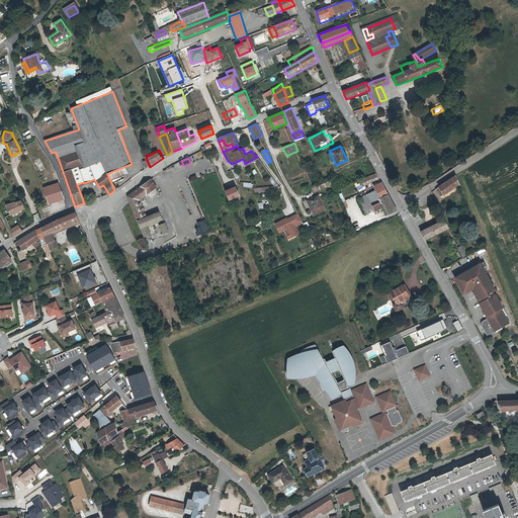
[(375,173),(360,179),(362,183),(377,177),(376,175),(375,173)]
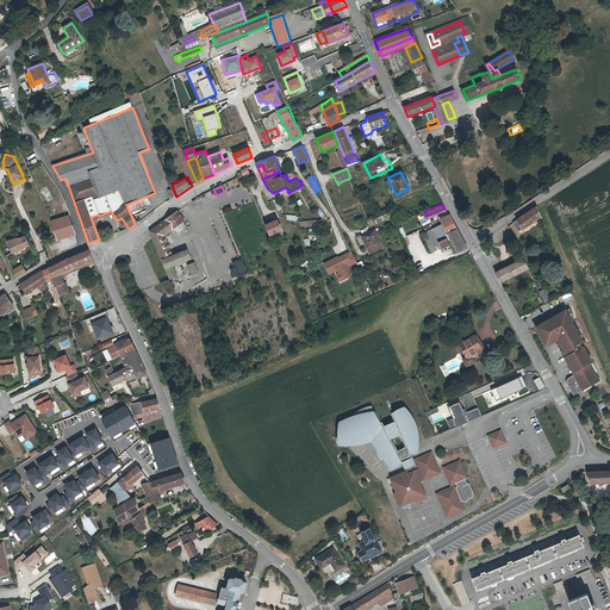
[(535,206),(516,218),(522,228),(541,216),(535,206)]
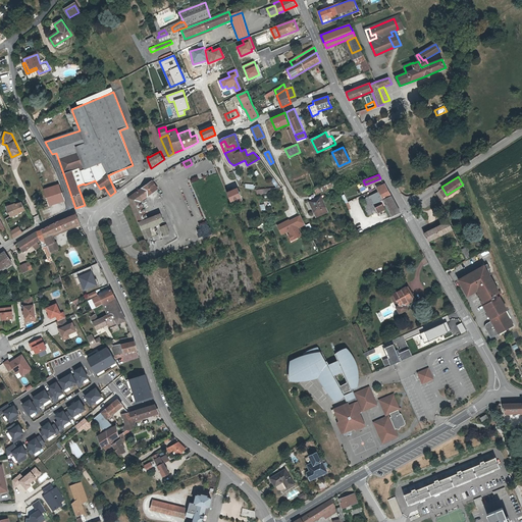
[(153,237),(149,227),(152,226),(152,227),(160,223),(160,222),(165,220),(162,213),(149,218),(142,201),(159,188),(154,179),(129,197),(147,239),(153,237)]
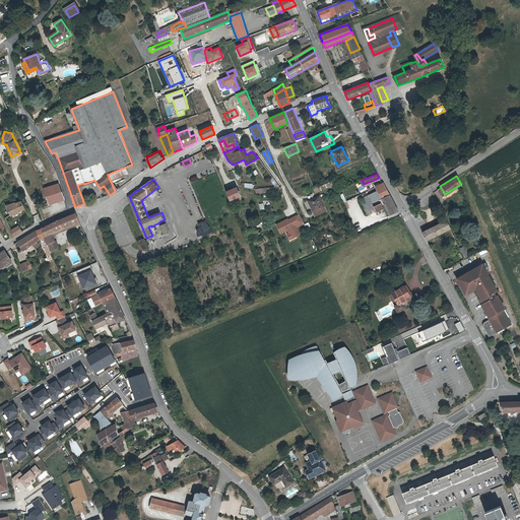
[(389,194),(383,182),(374,186),(376,191),(381,198),(389,194)]
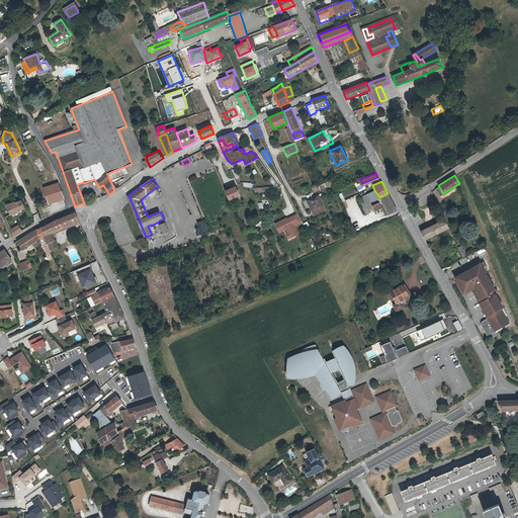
[(50,204),(65,199),(59,183),(45,188),(44,188),(49,204),(50,204)]
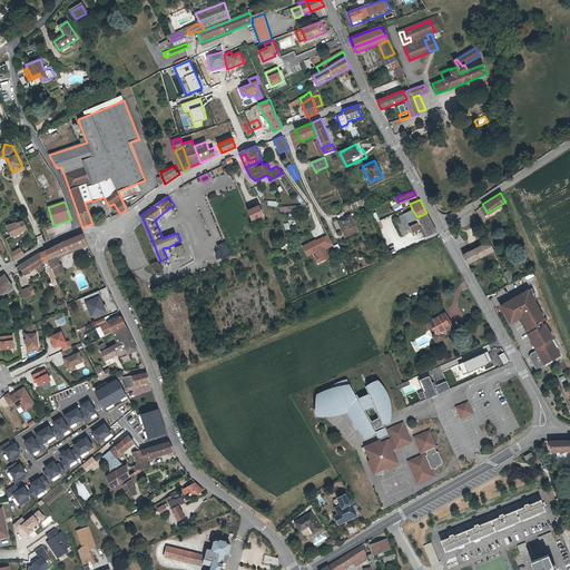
[(262,205),(249,209),(254,220),(266,215),(262,205)]
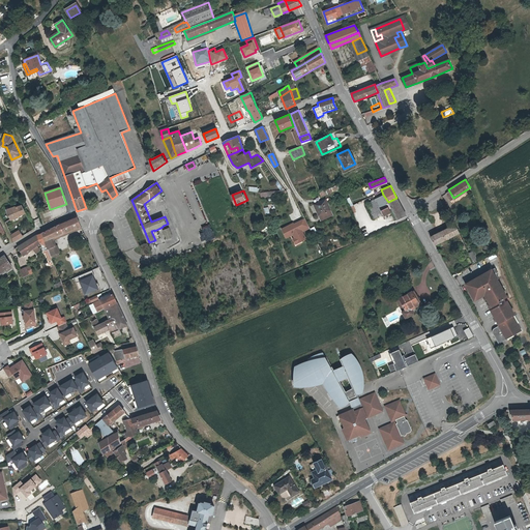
[(407,215),(396,198),(388,202),(383,195),(374,199),(383,216),(390,212),(395,222),(407,215)]
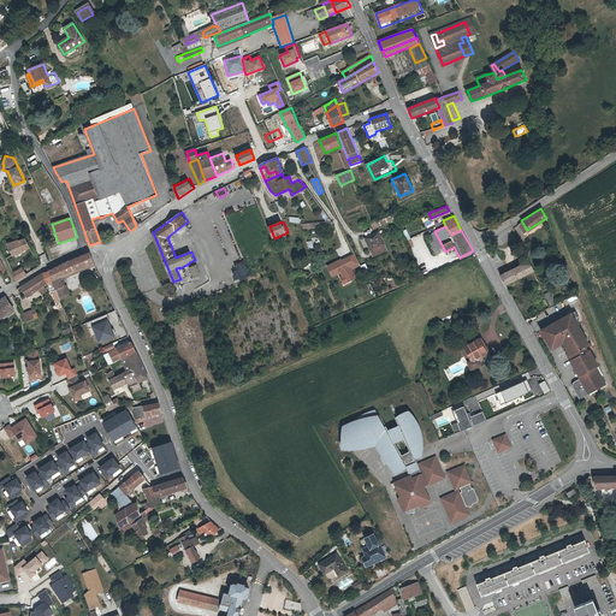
[(379,231),(365,237),(373,258),(388,250),(379,231)]
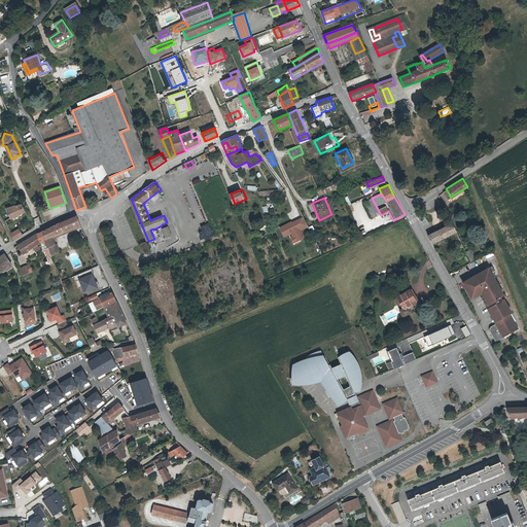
[(11,218),(26,212),(22,204),(15,207),(15,206),(6,209),(11,218)]
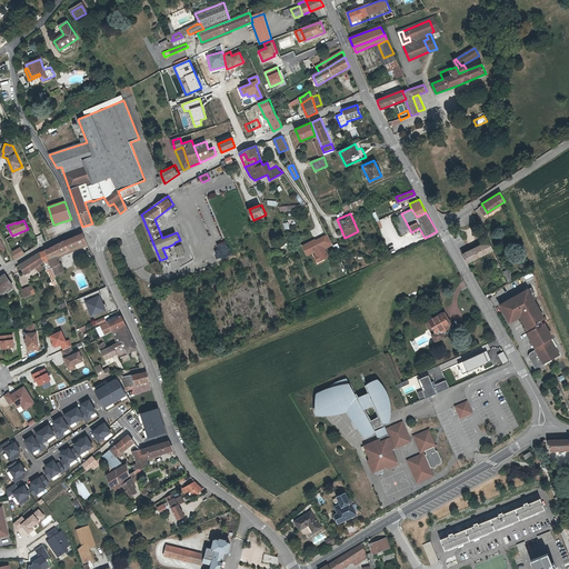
[(83,233),(46,250),(49,260),(52,268),(59,266),(56,257),(88,242),(83,233)]
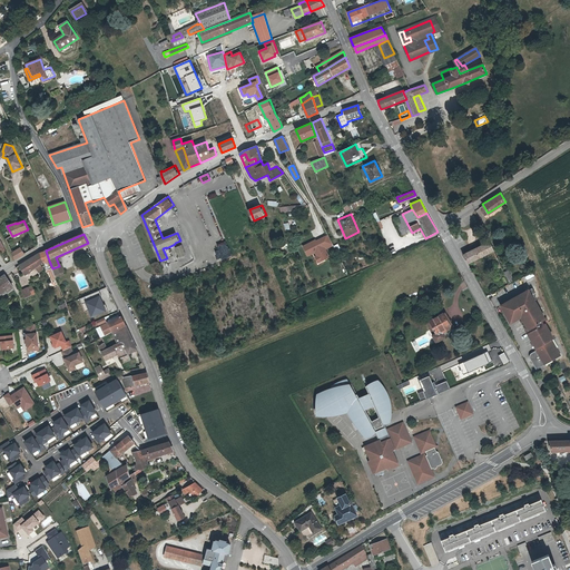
[(328,234),(303,245),(307,256),(314,254),(318,263),(331,257),(326,248),(333,246),(328,234)]
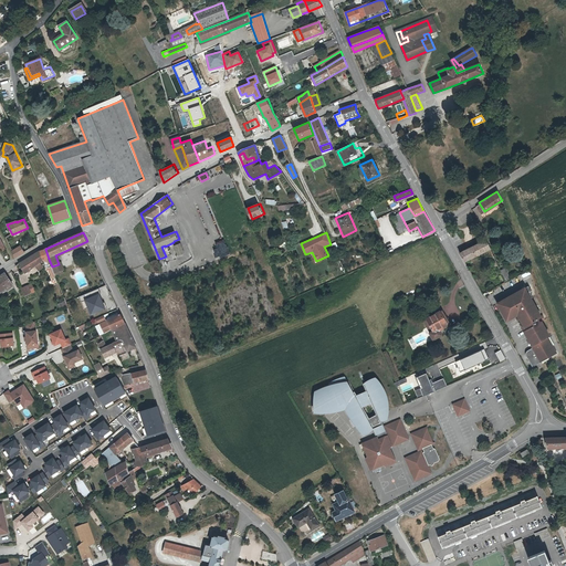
[(212,243),(218,258),(230,253),(223,239),(212,243)]
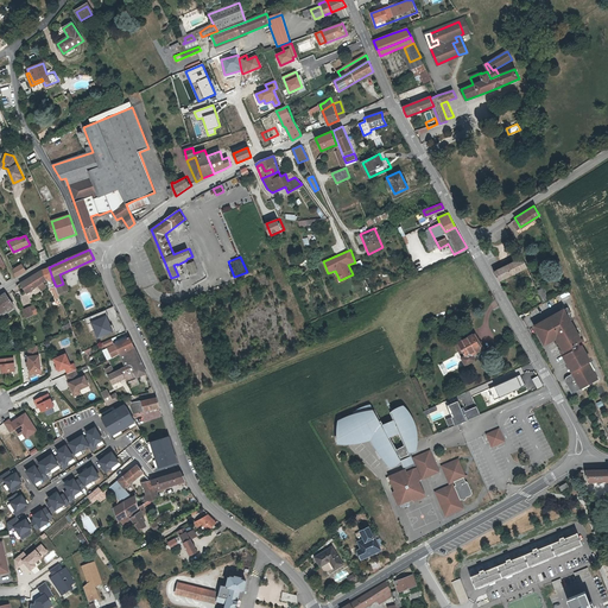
[(521,257),(507,264),(512,274),(518,272),(521,282),(529,278),(532,286),(536,285),(521,257)]
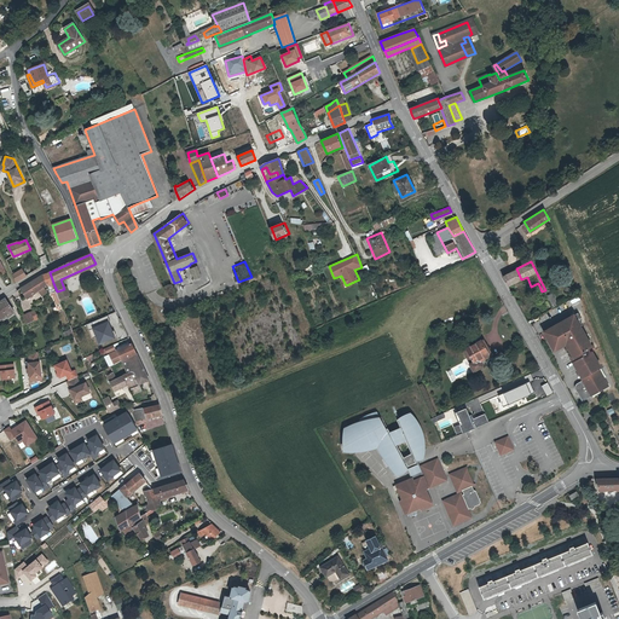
[(97,266),(96,264),(61,279),(64,289),(57,291),(62,302),(70,298),(64,281),(97,266)]
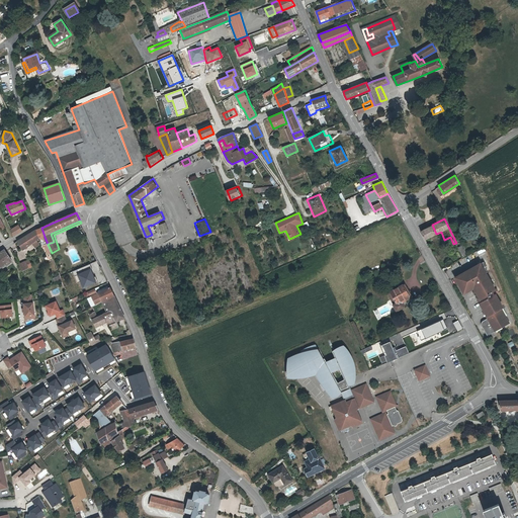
[(165,222),(158,225),(162,233),(168,231),(165,222)]
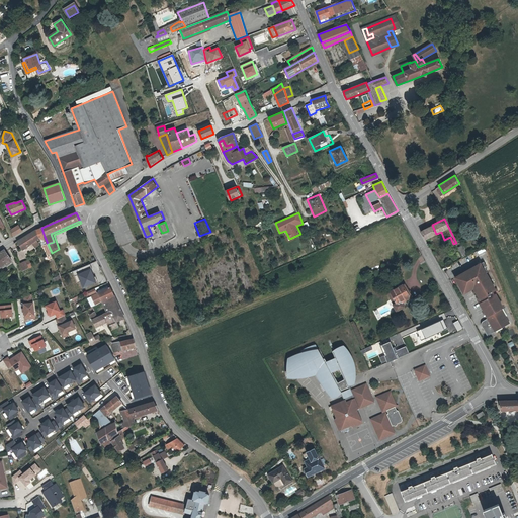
[(436,234),(432,225),(419,231),(424,240),(436,234)]
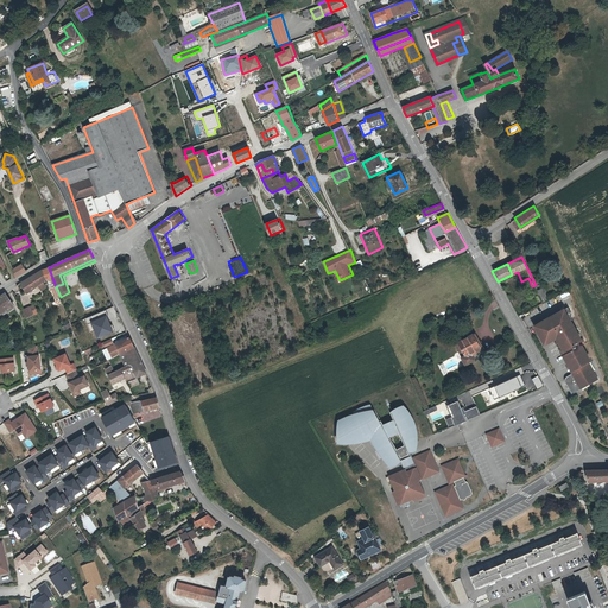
[(16,277),(26,271),(21,265),(12,270),(16,276),(16,277)]
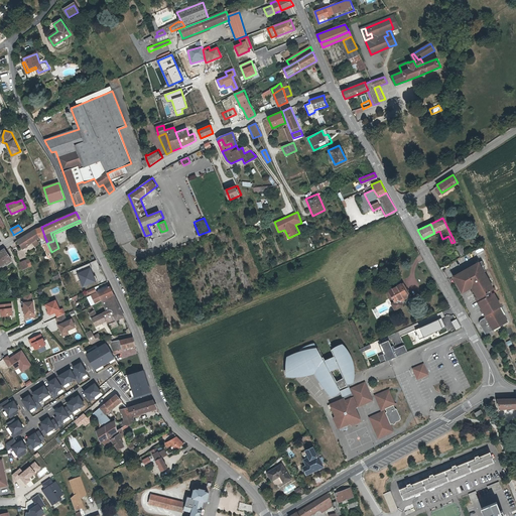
[(41,238),(44,236),(41,227),(36,229),(40,237),(41,238)]
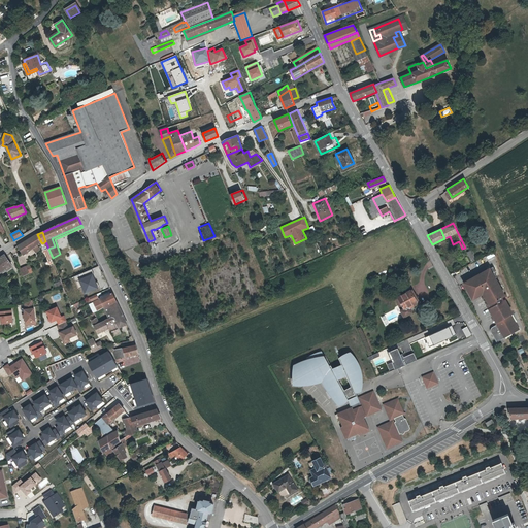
[(24,255),(41,242),(37,234),(36,234),(18,245),(24,255)]
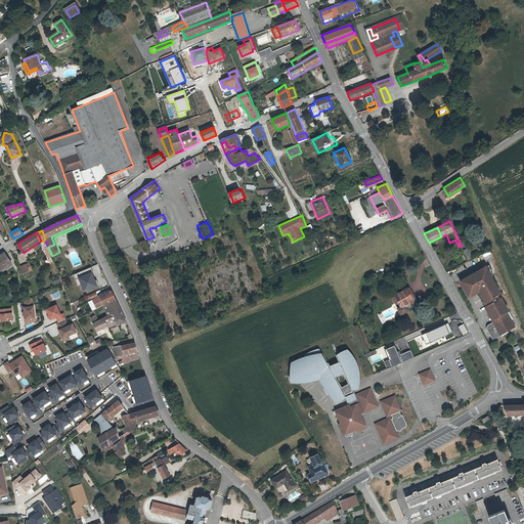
[(467,248),(464,250),(469,260),(472,258),(467,248)]
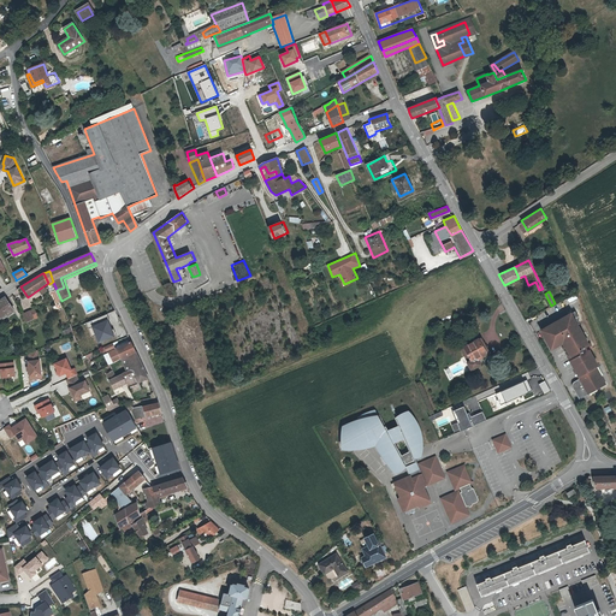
[(0,319),(3,318),(0,313),(11,306),(5,297),(0,300),(0,319)]
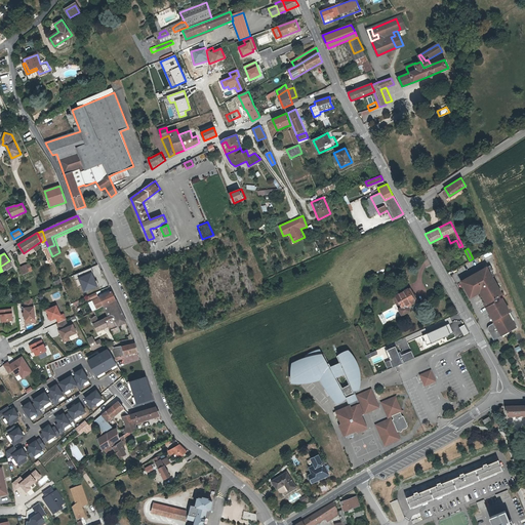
[(11,265),(9,260),(0,267),(2,271),(11,265)]
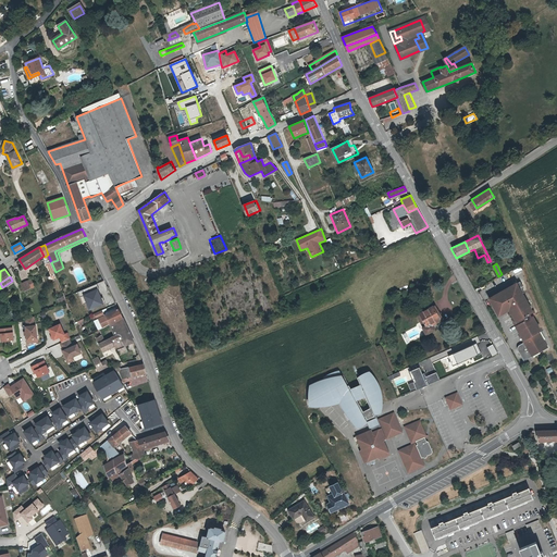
[(31,289),(27,282),(20,285),(23,293),(31,289)]
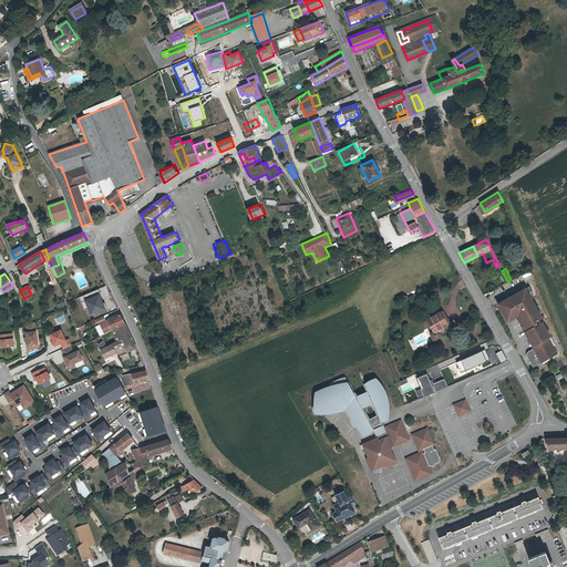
[(527,357),(527,358),(533,368),(542,363),(540,362),(545,360),(556,353),(547,338),(550,337),(537,312),(540,310),(538,306),(536,307),(533,299),(526,289),(498,303),(500,305),(508,321),(518,316),(525,327),(523,328),(534,349),(528,352),(527,353),(527,354),(526,356),(527,357)]
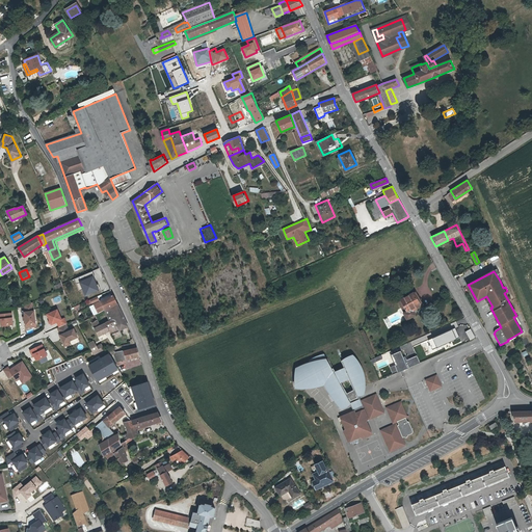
[(92,273),(78,280),(85,297),(100,291),(92,273)]
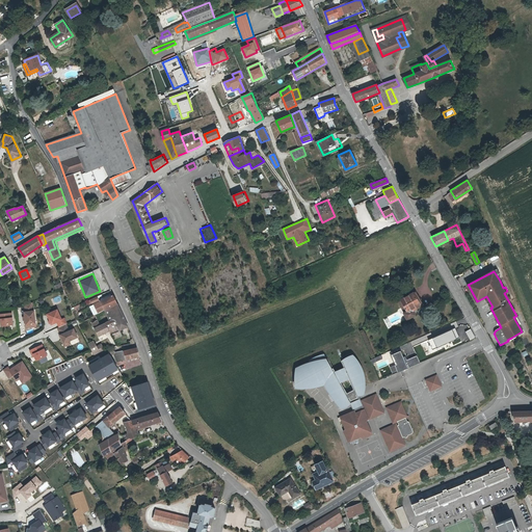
[(423,306),(415,290),(398,298),(405,311),(402,313),(406,320),(416,315),(413,311),(423,306)]
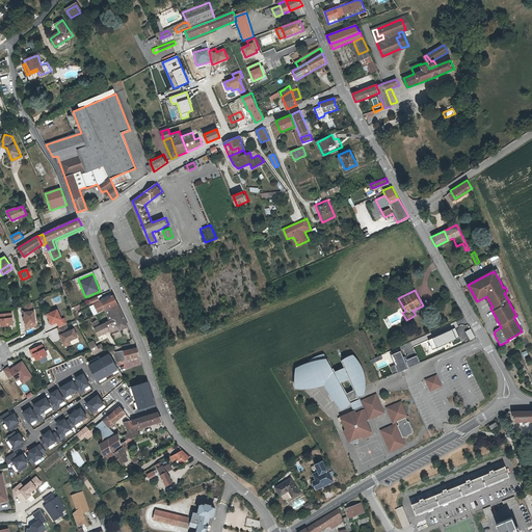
[(99,313),(106,310),(117,303),(113,295),(95,304),(99,313)]
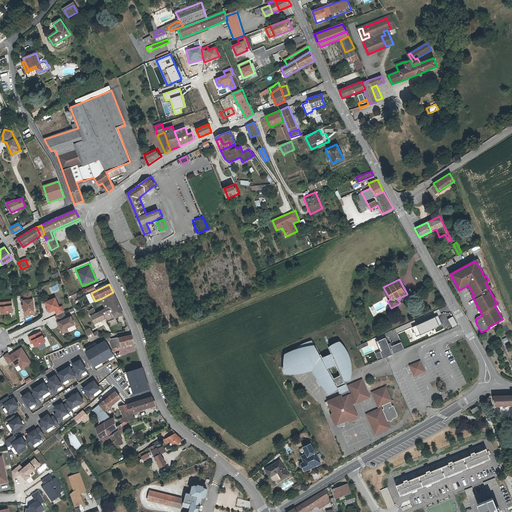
[(30,300),(29,292),(23,295),(24,301),(22,301),(24,314),(33,313),(32,300),(30,300)]
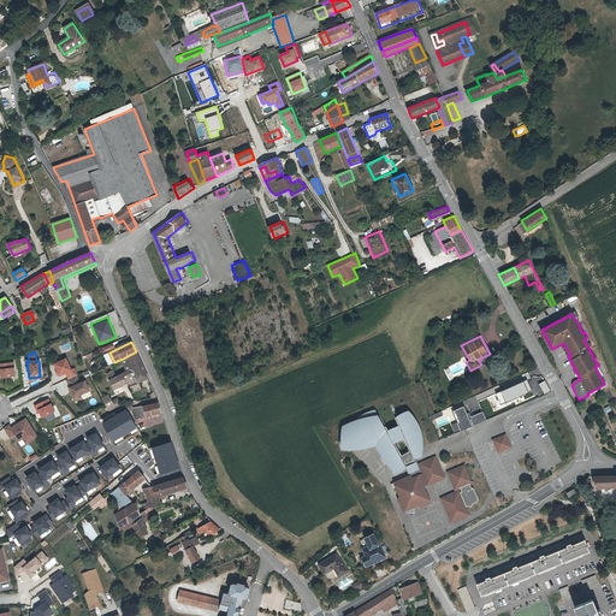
[(136,378),(146,373),(136,351),(123,359),(129,372),(132,371),(136,378)]
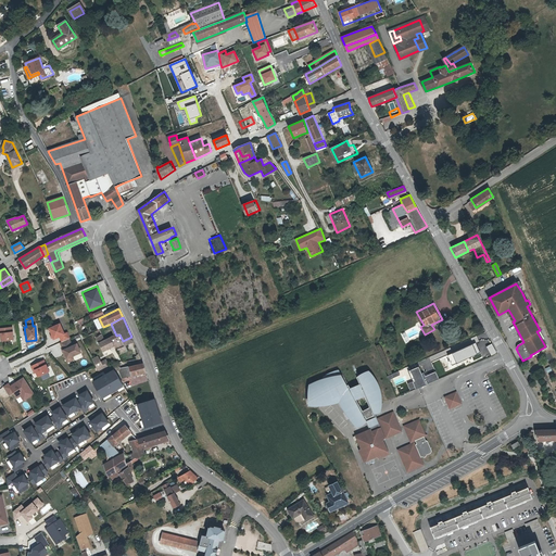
[(60,337),(62,342),(68,339),(70,339),(67,332),(65,333),(61,324),(49,328),(54,339),(60,337)]
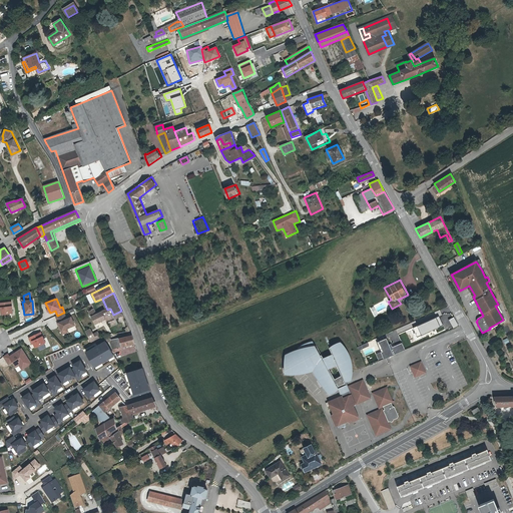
[(13,313),(11,301),(0,302),(0,307),(1,308),(2,315),(13,313)]
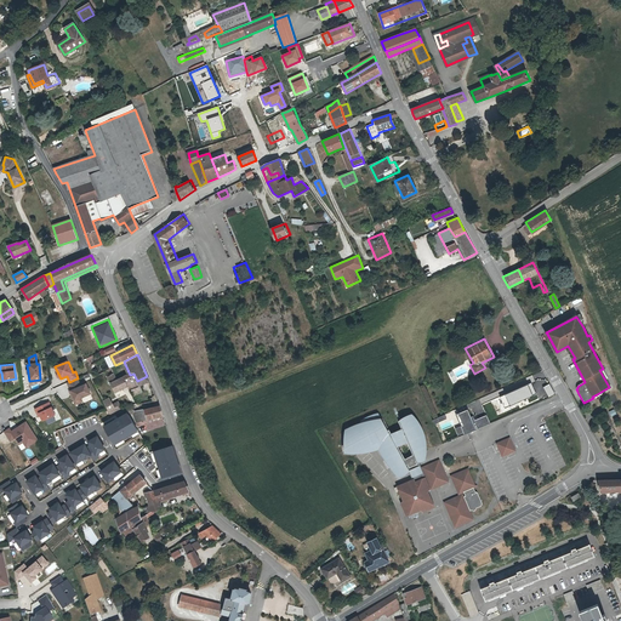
[(115,374),(108,377),(115,393),(118,392),(119,396),(124,393),(123,389),(127,387),(127,386),(137,382),(137,381),(134,374),(130,375),(118,381),(115,374)]
